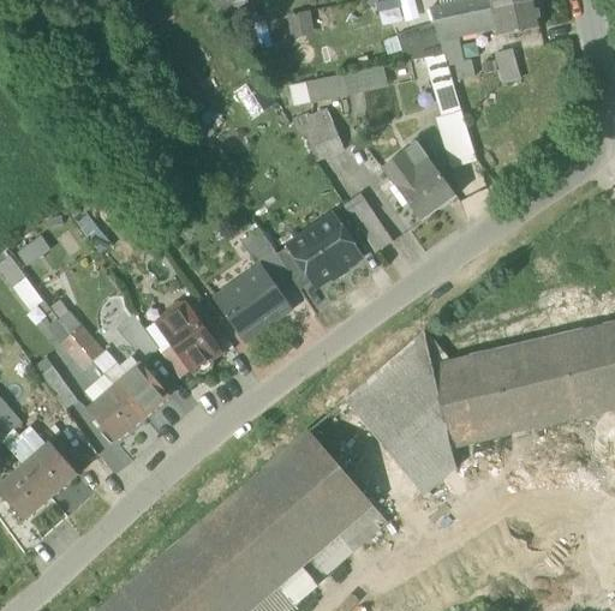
[(210,0),(226,24),(250,19),(245,0),(210,0)]
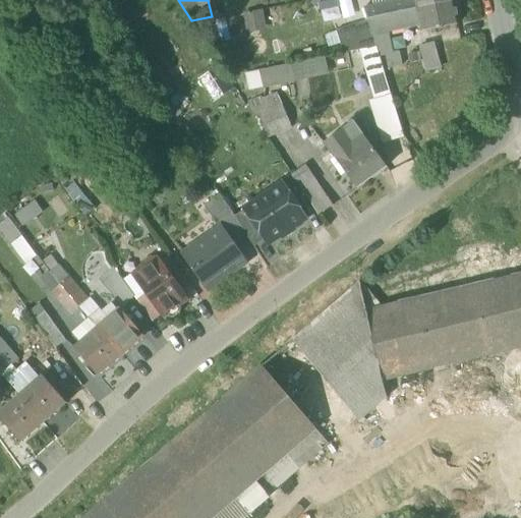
[(317,0),(320,8),(340,4),(339,0),(317,0)]
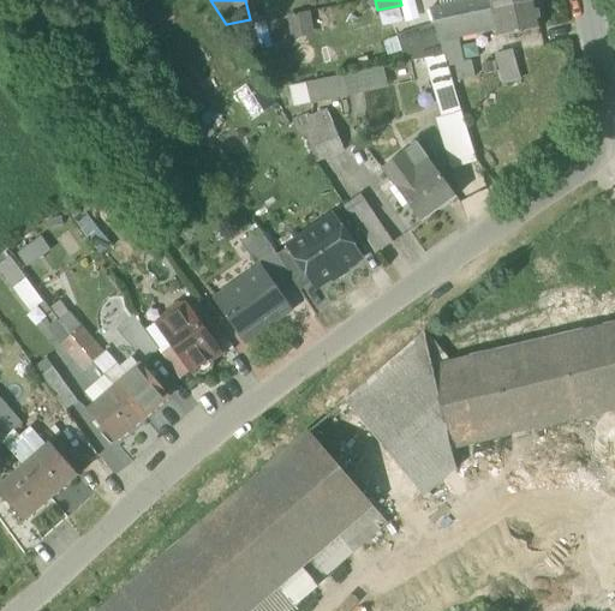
[(433,19),(465,13),(491,7),(490,0),(452,0),(440,3),(430,5),(433,19)]
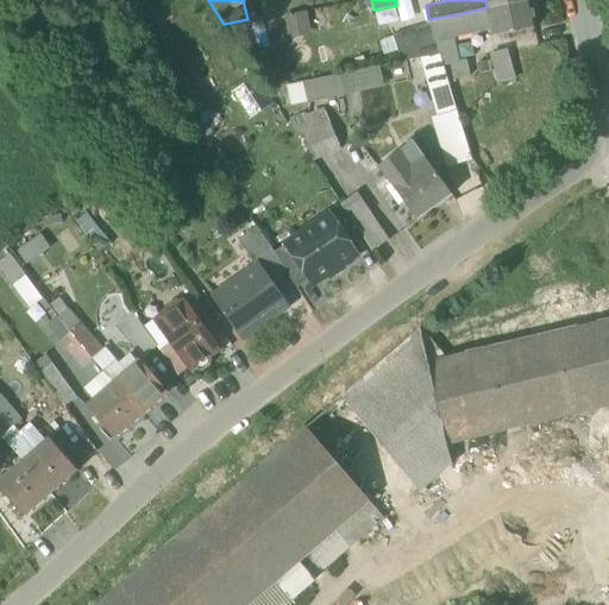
[(535,25),(529,0),(523,0),(487,7),(491,27),(493,35),(535,25)]
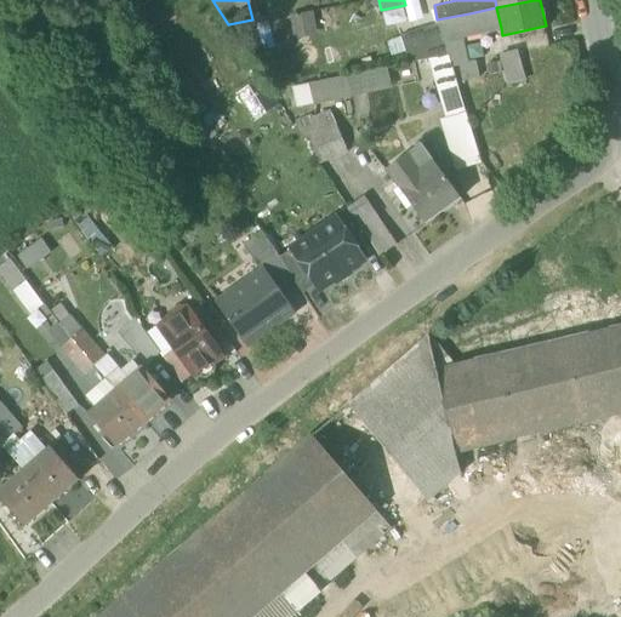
[(313,7),(289,12),(294,38),(318,34),(313,7)]
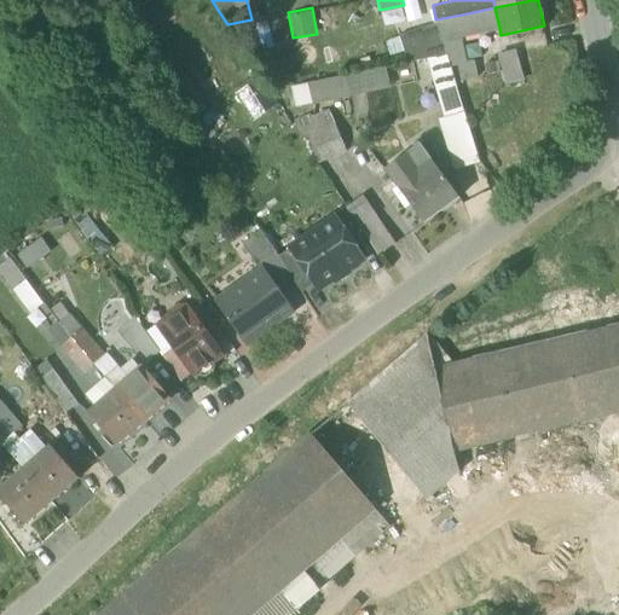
[(435,19),(438,29),(445,53),(449,65),(457,63),(468,62),(467,58),(463,35),(499,28),(495,7),(468,13),(435,19)]
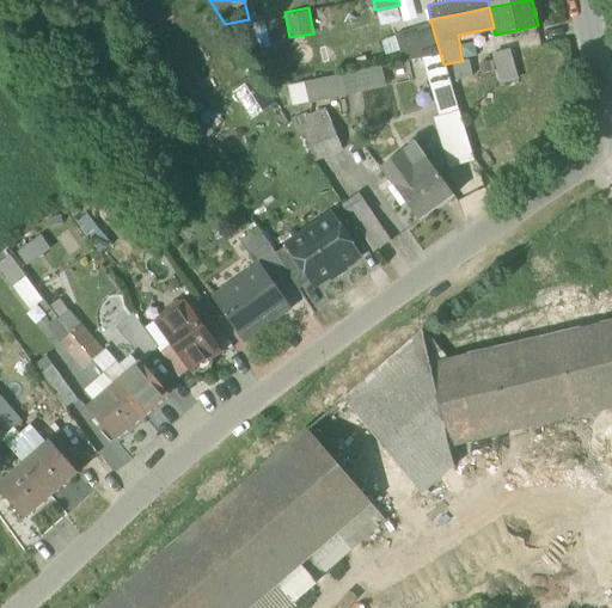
[(399,61),(421,56),(440,53),(433,29),(395,37),(399,61)]
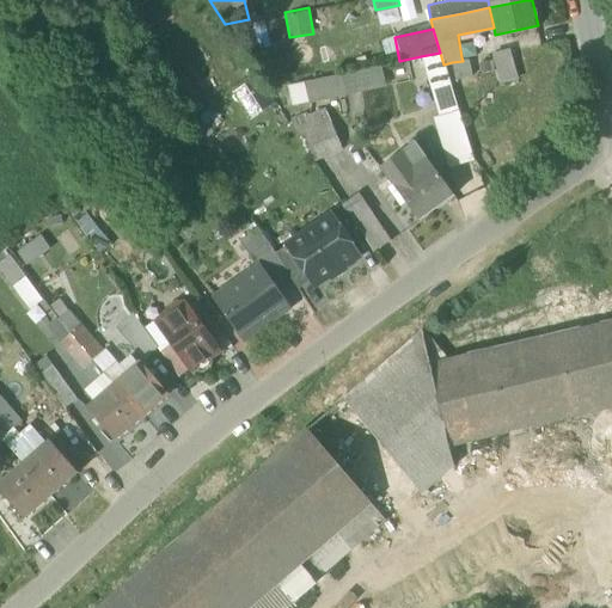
[(509,45),(491,50),(501,83),(519,78),(509,45)]
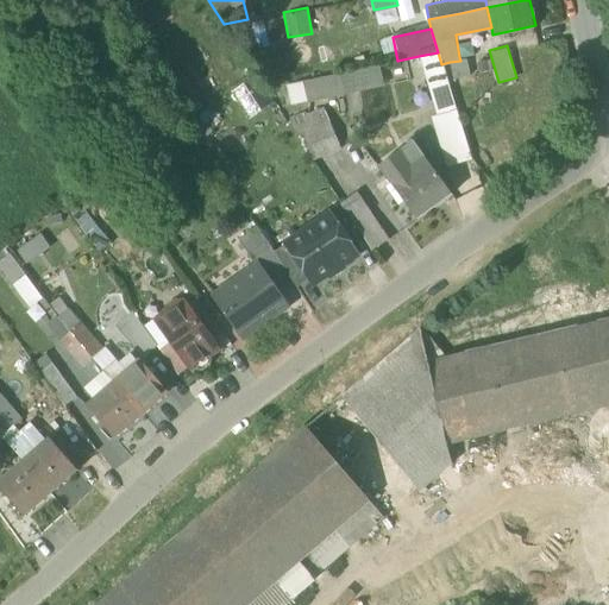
[(419,56),(437,113),(456,108),(441,64),(438,52),(419,56)]
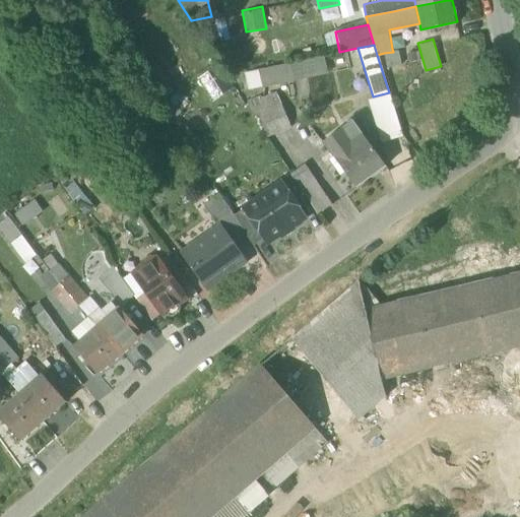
[(393,52),(384,53),(387,66),(401,63),(398,48),(392,49),(393,52)]
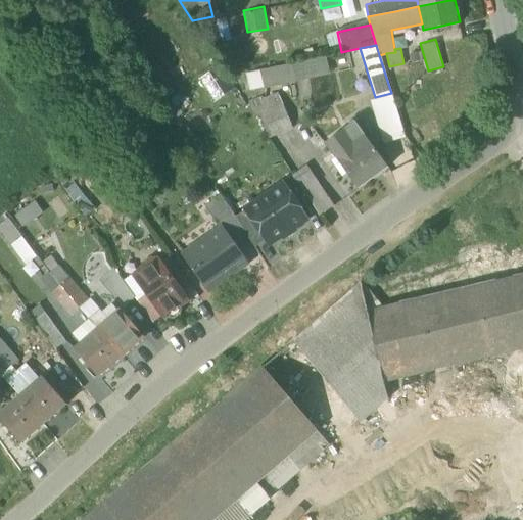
[(327,54),(292,61),(296,81),(331,74),(327,54)]
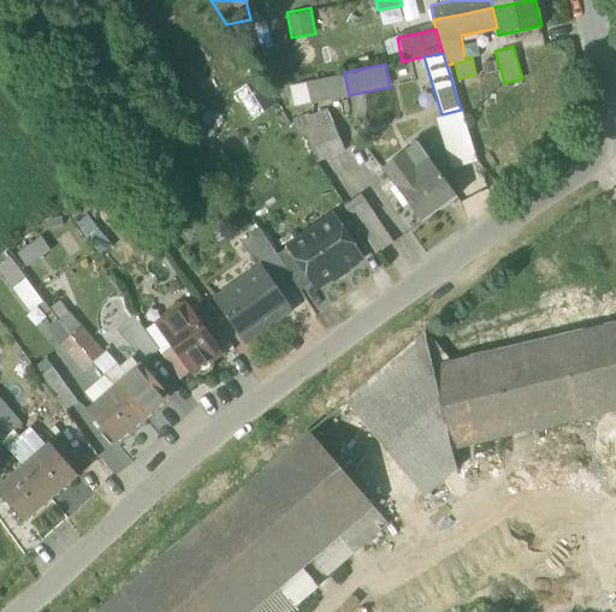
[(344,72),(306,79),(311,104),(349,95),(344,72)]
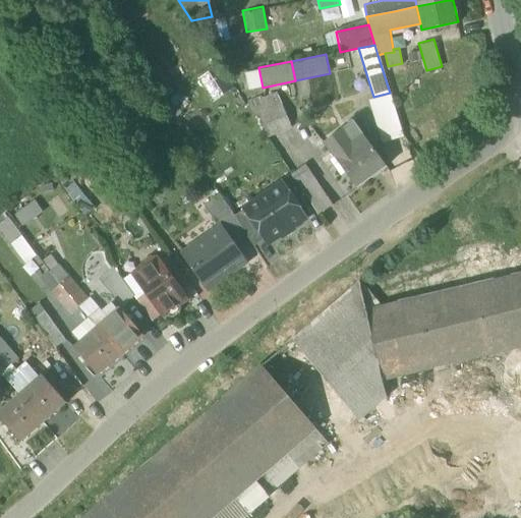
[(213,100),(234,87),(219,62),(197,75),(213,100)]
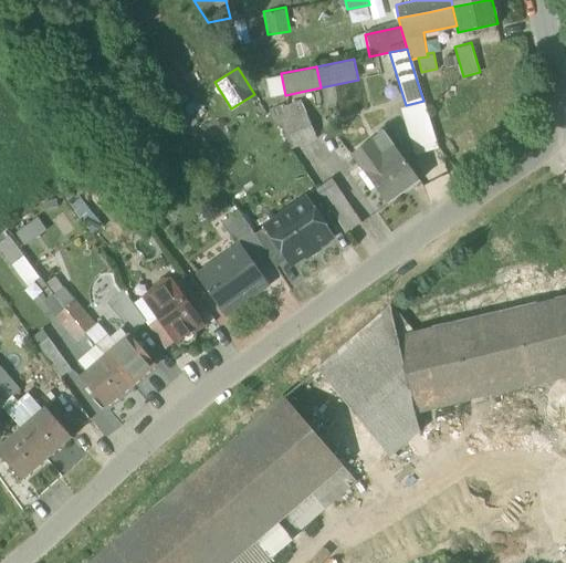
[(285,95),(281,73),(266,76),(270,97),(285,95)]
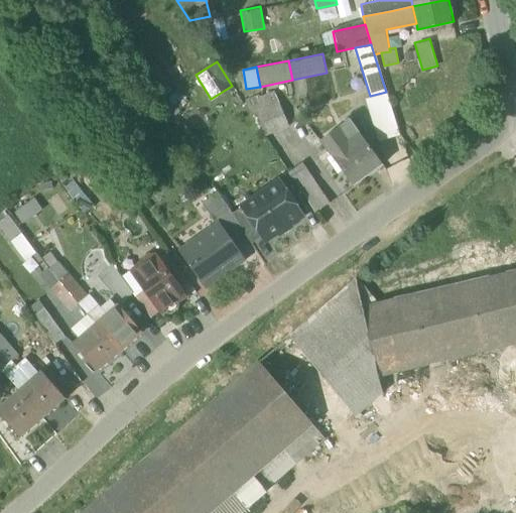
[(250,113),(255,110),(278,101),(274,90),(261,95),(259,91),(241,99),(250,113)]
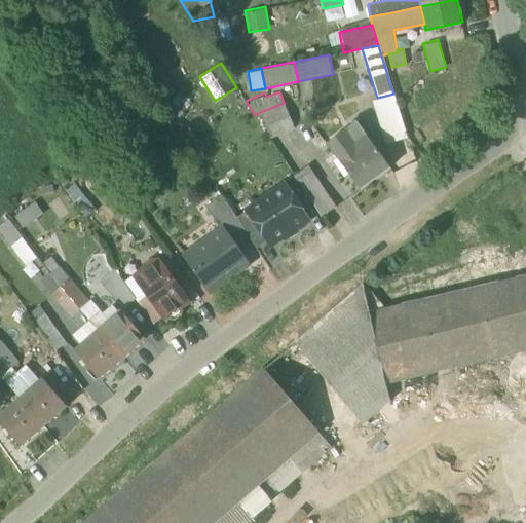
[(408,138),(393,94),(377,98),(374,99),(388,145),(408,138)]
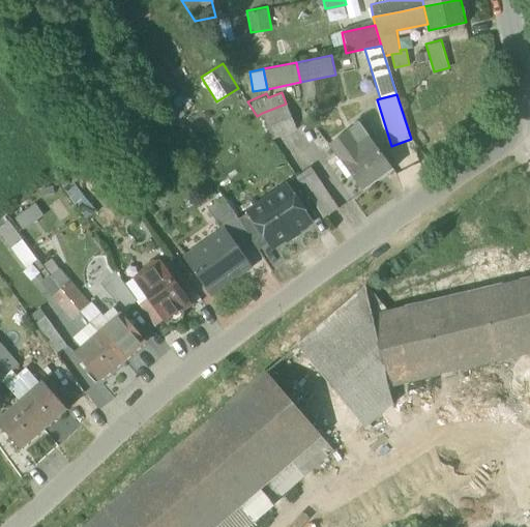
[(262,113),(270,133),(294,123),(286,104),(262,113)]
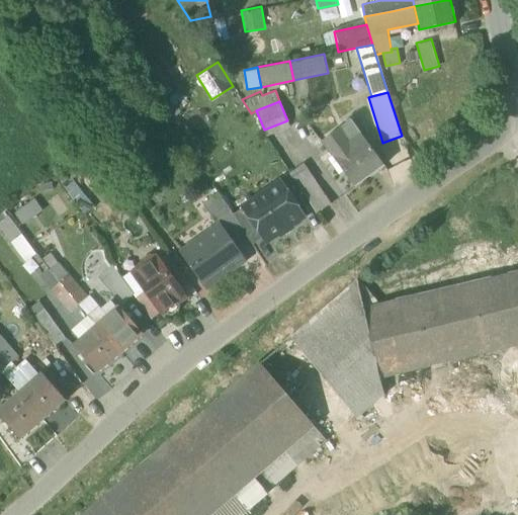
[(351,118),(340,126),(352,144),(363,136),(351,118)]
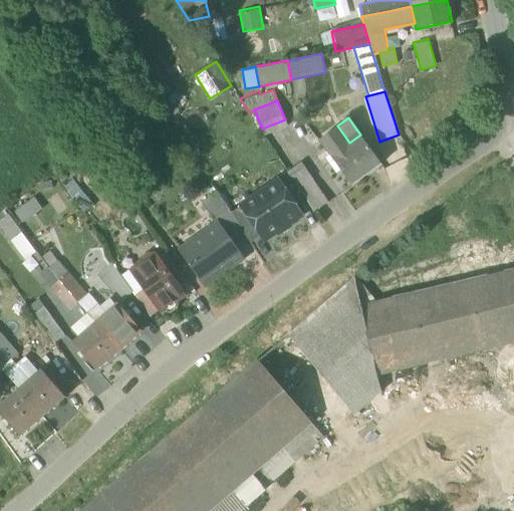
[(329,153),(331,156),(349,143),(337,125),(319,139),(329,153)]
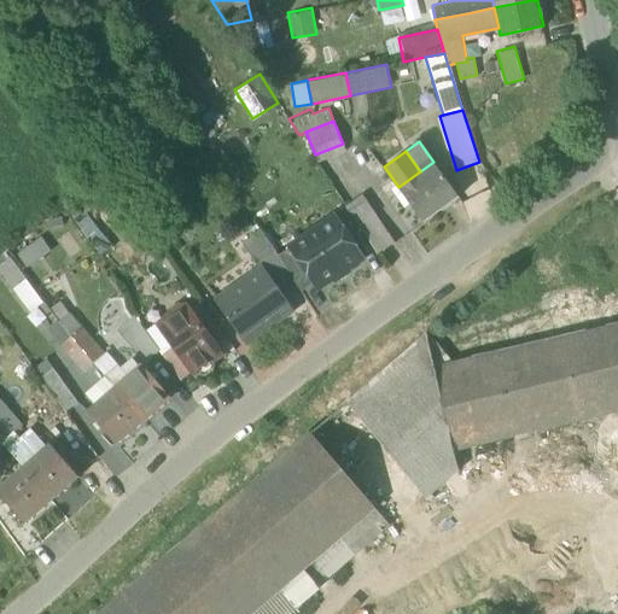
[(433,162),(420,171),(398,187),(409,203),(421,220),(458,194),(433,162)]
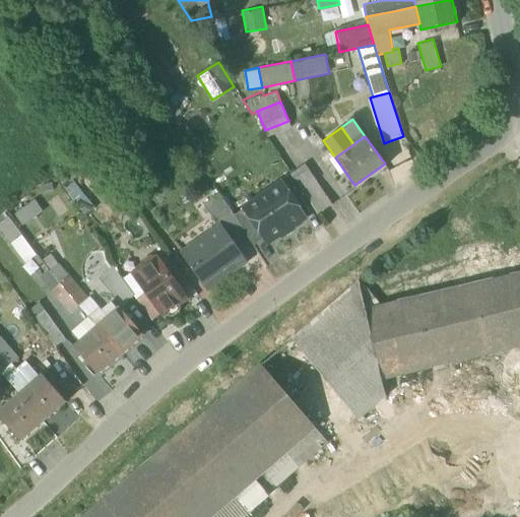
[(335,157),(333,154),(328,157),(340,174),(344,171),(335,157)]
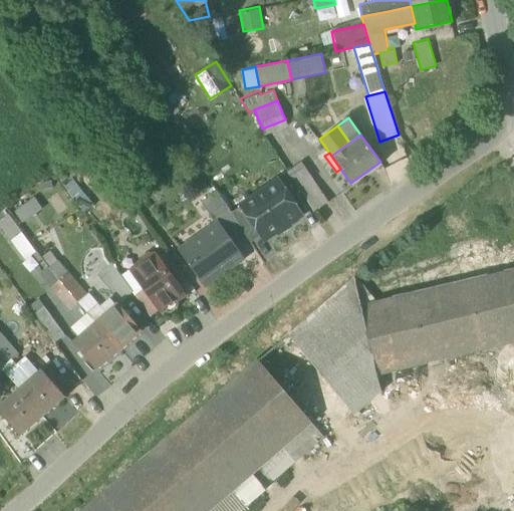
[(298,187),(312,177),(300,161),(287,170),(298,187)]
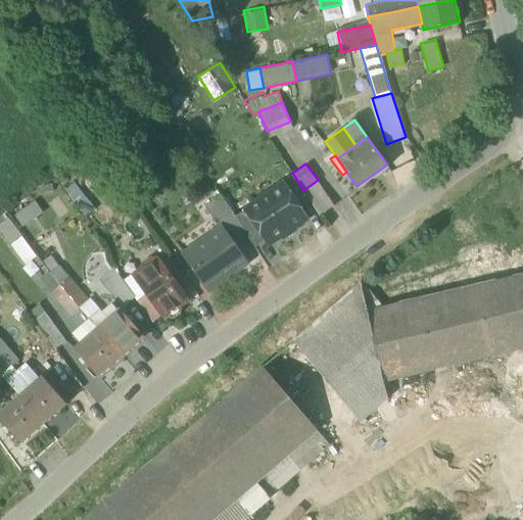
[(76,180),(65,188),(87,215),(96,207),(76,180)]
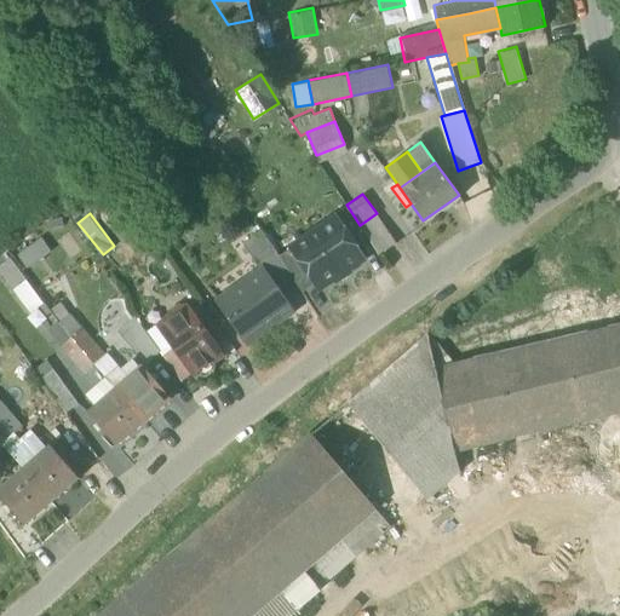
[(360,225),(379,254),(396,241),(377,213),(360,225)]
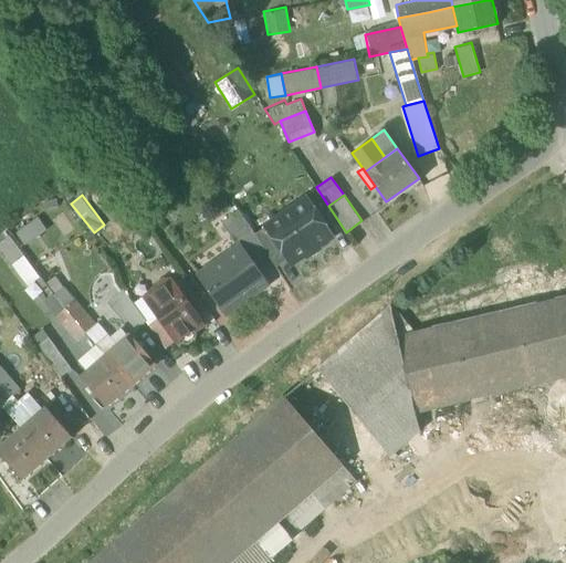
[(287,259),(290,262),(331,235),(306,198),(265,226),(287,259)]
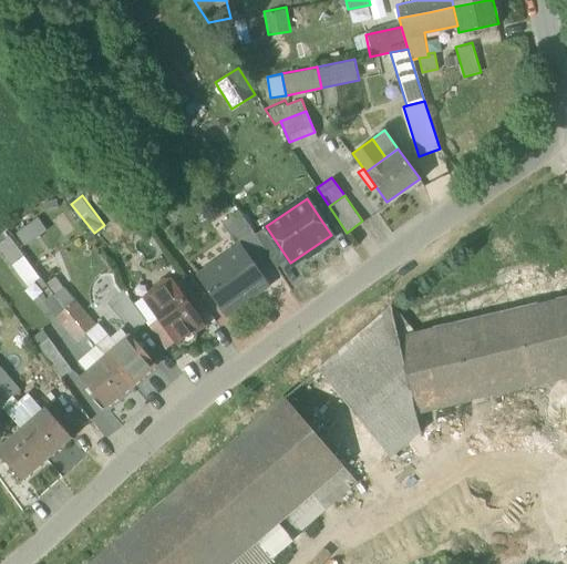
[(266,226),(255,234),(239,211),(223,222),(240,248),(241,247),(248,258),(264,247),(277,267),(288,259),(266,226)]
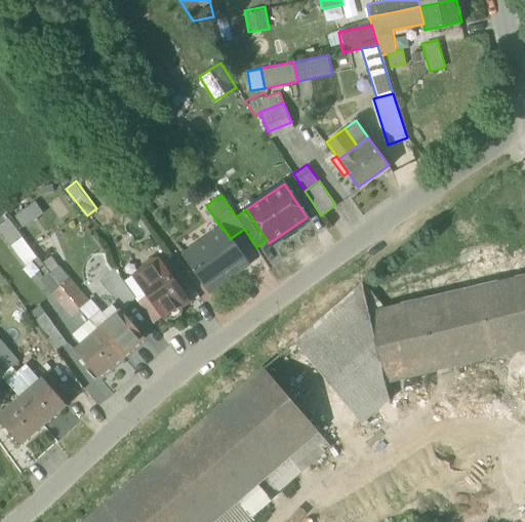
[(35,199),(9,217),(16,229),(17,229),(43,211),(35,199)]
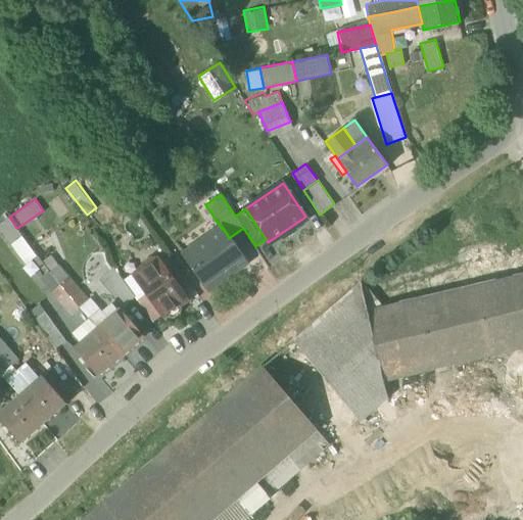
[(16,228),(9,217),(0,223),(0,229),(11,243),(22,235),(17,228),(16,228)]
